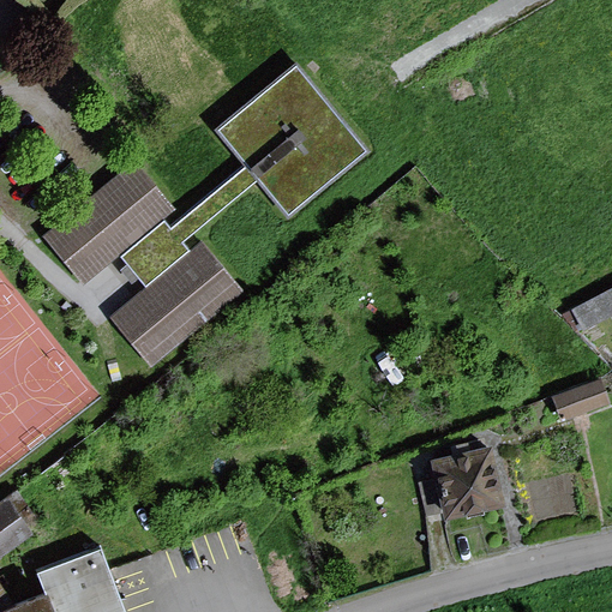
[(133,168),(45,240),(79,283),(119,252),(133,270),(148,289),(111,319),(150,367),(243,293),(201,241),(189,251),(183,244),(257,183),(285,216),(360,155),(293,72),(217,132),(249,171),(168,235),(156,221),(168,211),(133,168)]
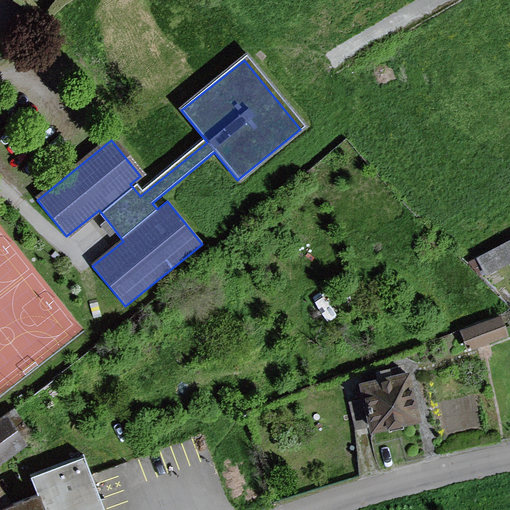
[(509,239),(468,261),(479,280),(509,263),(509,239)]
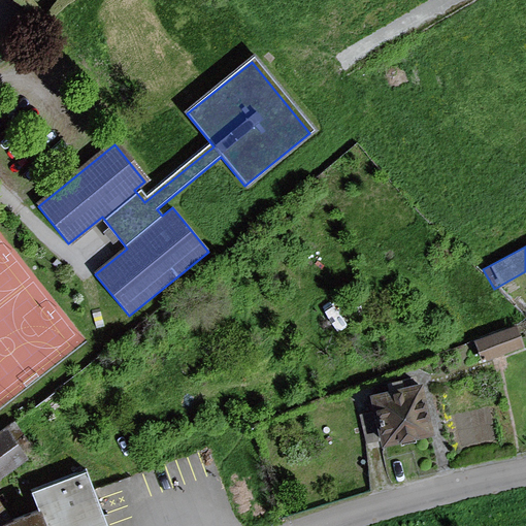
[(507,328),(467,340),(474,361),(514,349),(507,328)]
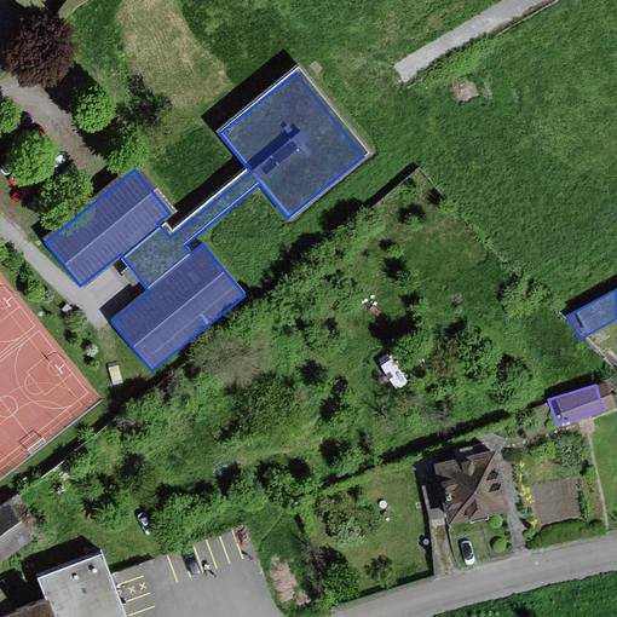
[(491,509),(477,450),(417,465),(432,524),(491,509)]
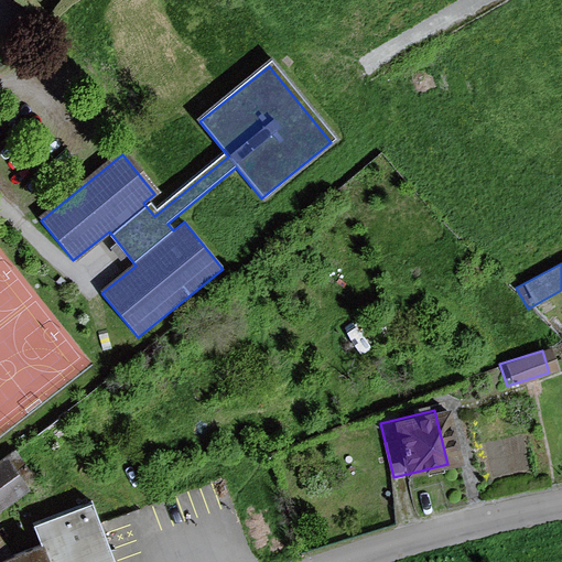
[(115,561),(101,525),(93,501),(33,525),(41,541),(12,552),(0,532),(0,510),(30,488),(10,455),(0,462),(0,561),(115,561)]
